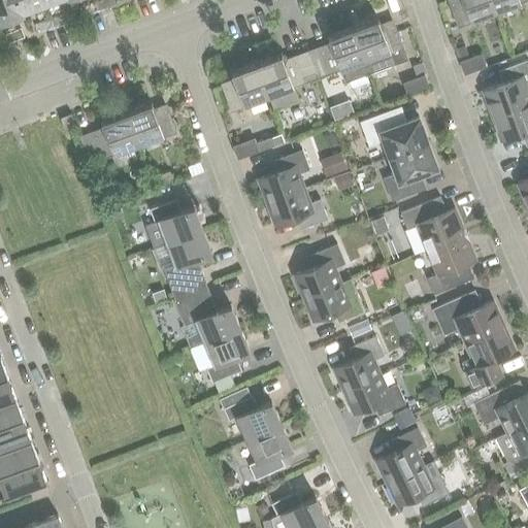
[(23,14),(22,12),(17,0),(0,0),(0,22),(0,24),(23,14)]
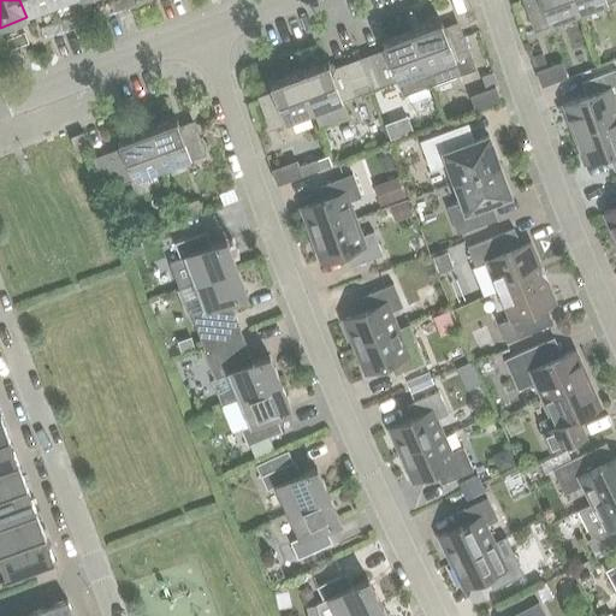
[(49,0),(19,0),(25,15),(52,5),(49,0)]
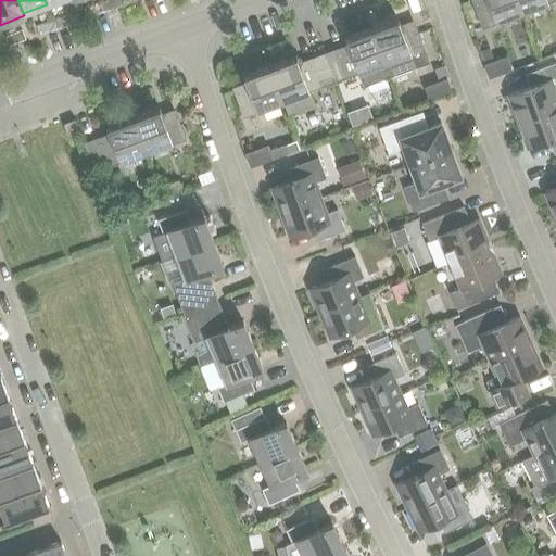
[(102,0),(100,1),(103,11),(121,4),(118,0),(102,0)]
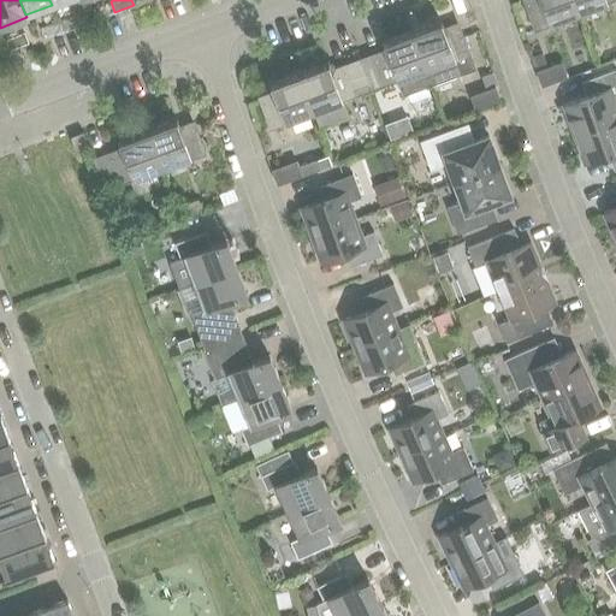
[(534,30),(576,13),(570,0),(523,0),(534,30)]
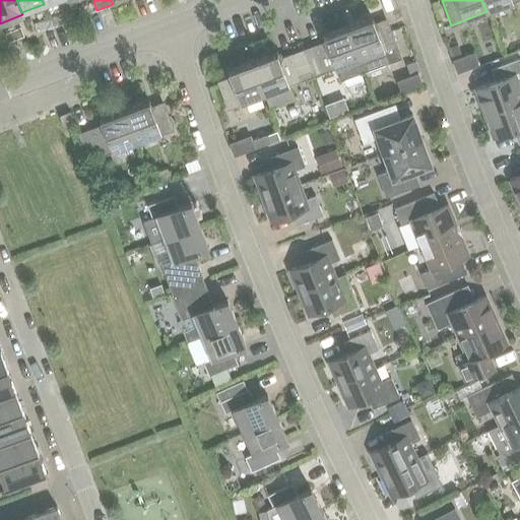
[(481,0),(486,11),(517,0),(481,0)]
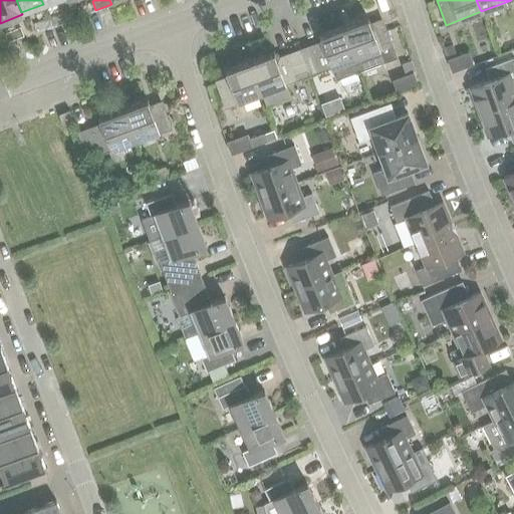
[(95,10),(92,1),(76,7),(79,16),(95,10)]
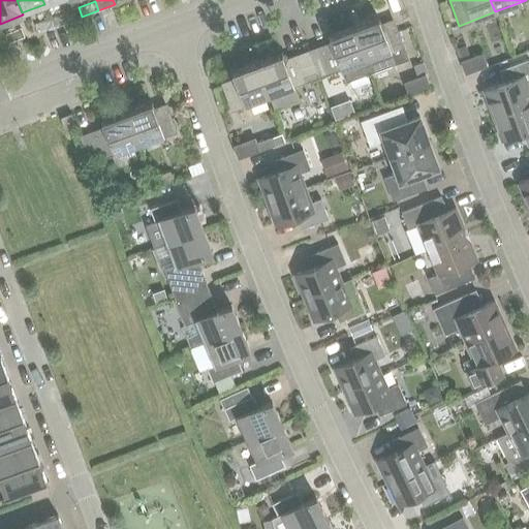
[(50,19),(53,27),(69,21),(66,12),(50,19)]
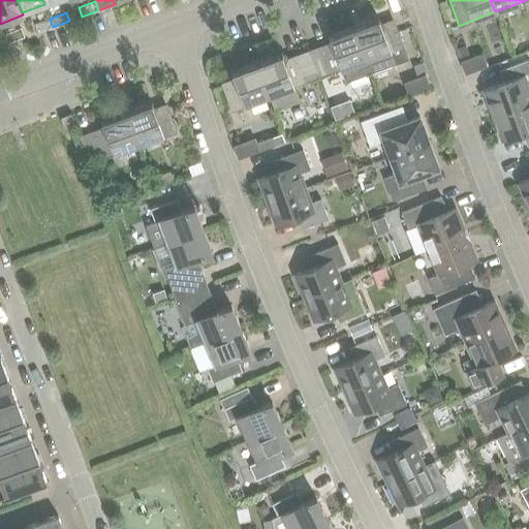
[(369,72),(406,59),(393,22),(380,26),(377,18),(352,28),(369,72)]
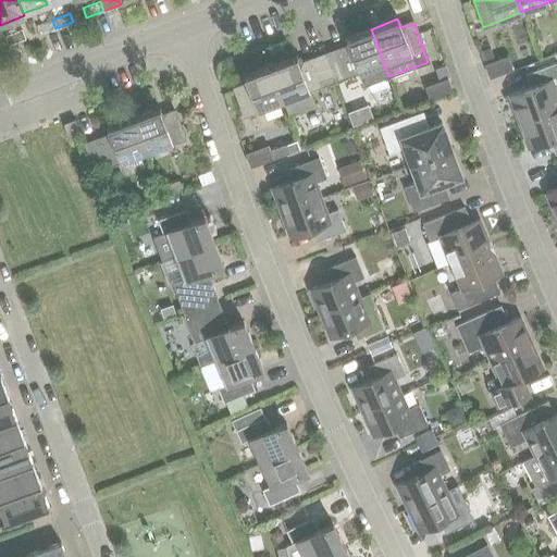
[(56,28),(52,20),(35,25),(38,35),(56,28)]
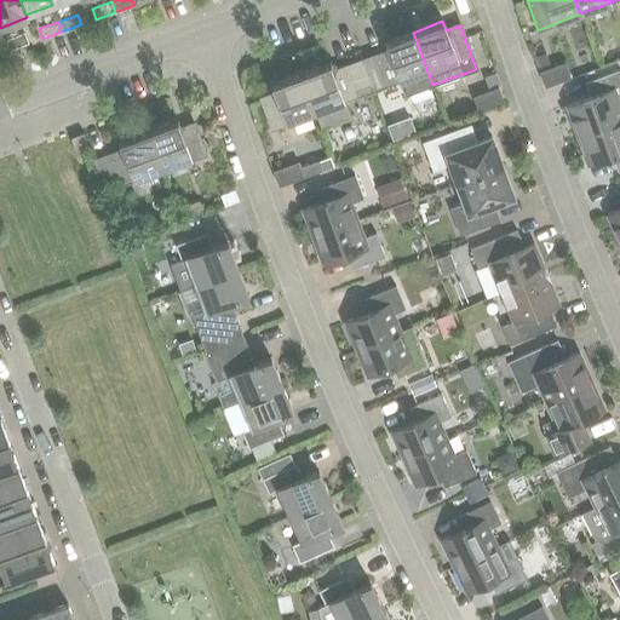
[(403,97),(432,85),(413,33),(384,44),(388,52),(360,63),(371,92),(399,81),(403,97)]
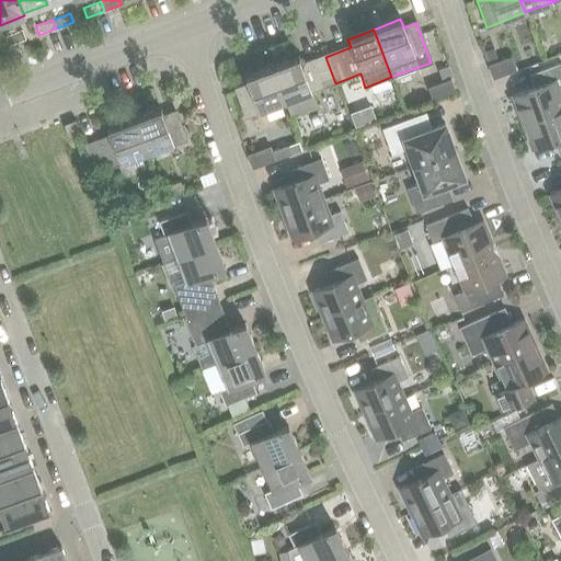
[(3,37),(7,47),(25,41),(22,31),(3,37)]
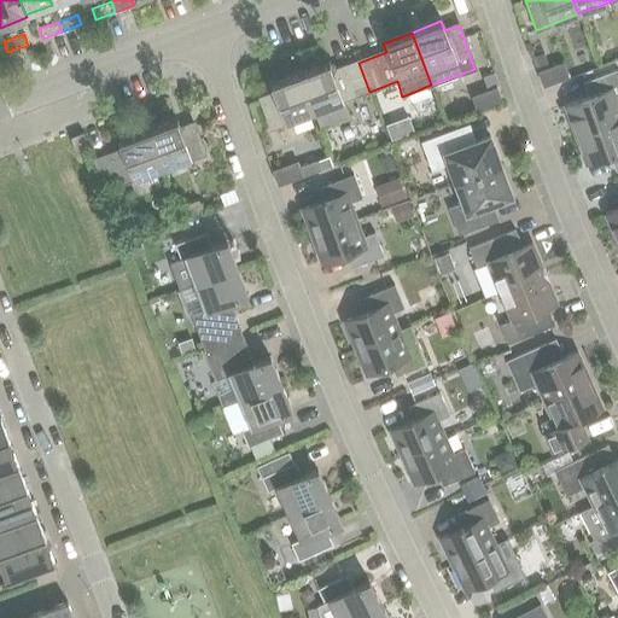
[(543,53),(531,57),(534,65),(538,63),(540,69),(547,66),(543,53)]
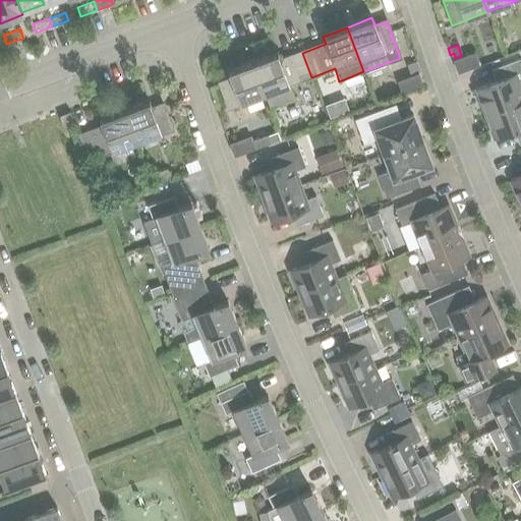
[(462,58),(466,68),(486,60),(483,51),(462,58)]
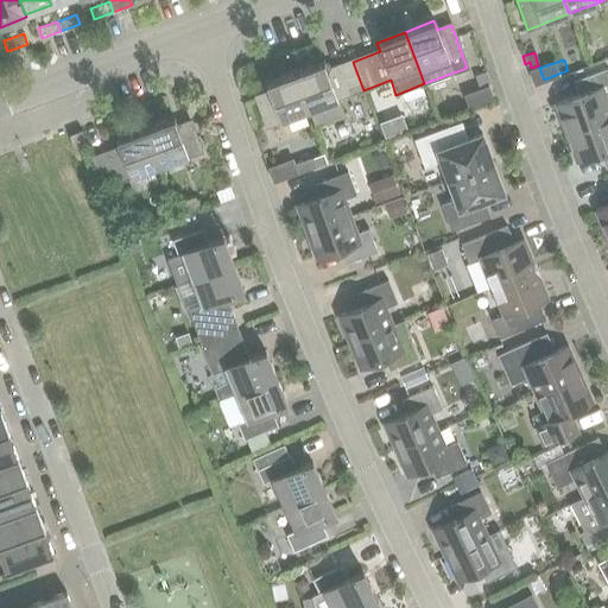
[(336,101),(363,90),(353,62),(327,71),(323,62),(293,74),(308,111),(309,111),(315,125),(341,115),(336,101)]
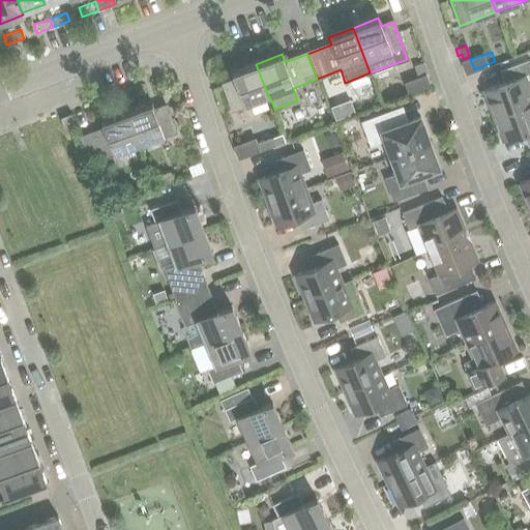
[(483,90),(493,115),(529,101),(529,95),(523,76),(529,72),(529,61),(529,60),(499,70),(504,83),(483,90)]
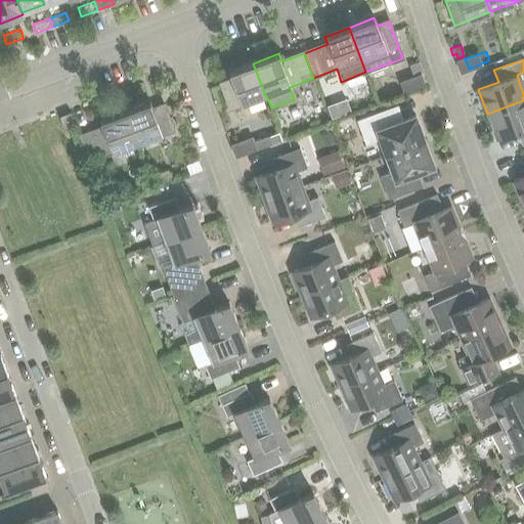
[(229,110),(265,95),(253,63),(228,73),(231,80),(220,85),(229,110)]
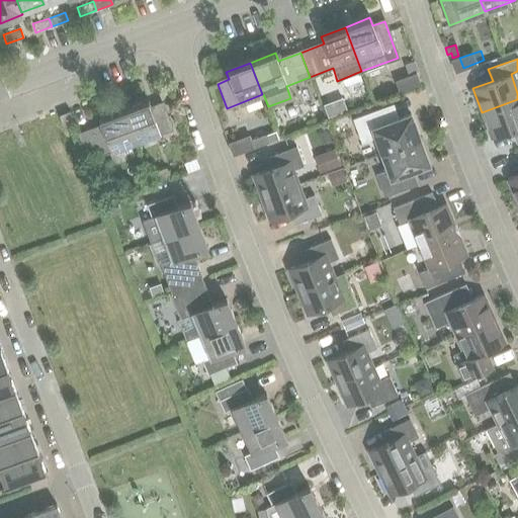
[(517,99),(482,112),(491,138),(511,131),(515,144),(517,142),(517,99)]
